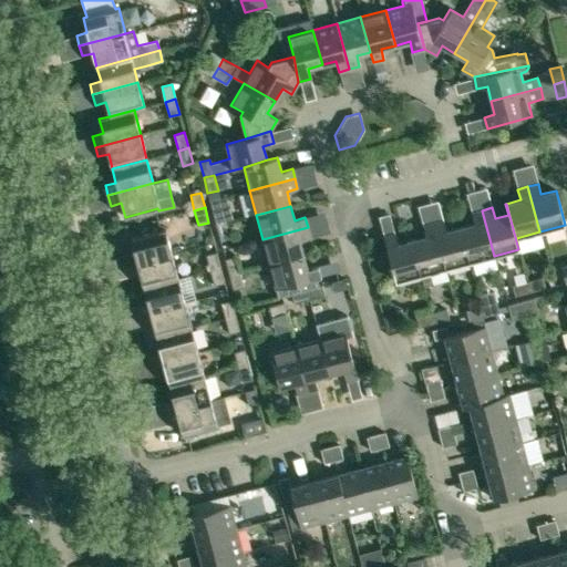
[(216,226),(227,223),(223,208),(213,210),(216,226)]
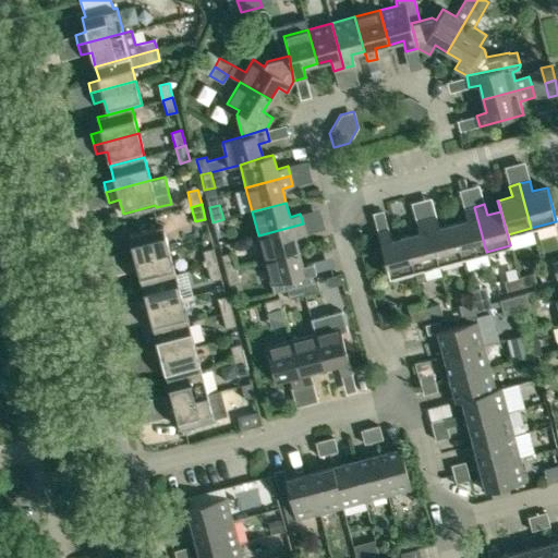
[(452,223),(462,258),(486,252),(474,207),(464,209),(466,220),(452,223)]
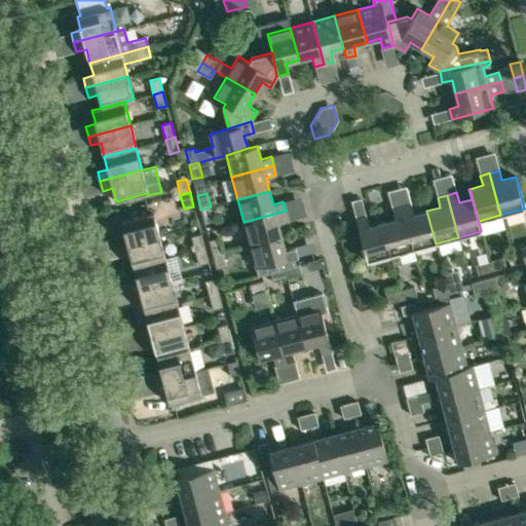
[(411,204),(402,207),(413,249),(436,243),(426,211),(414,215),(411,204)]
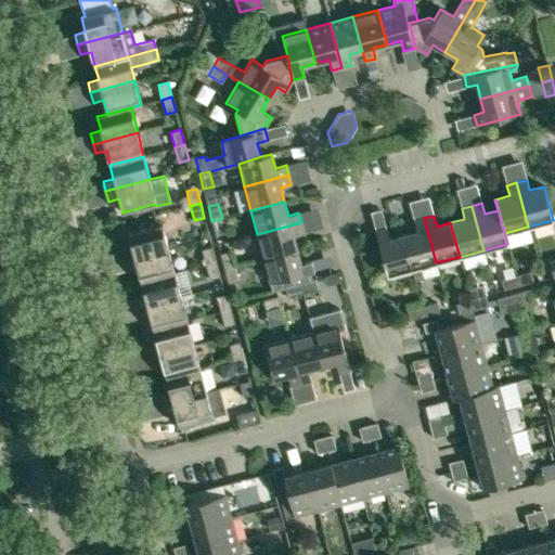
[(226,233),(222,218),(211,221),(216,235),(226,233)]
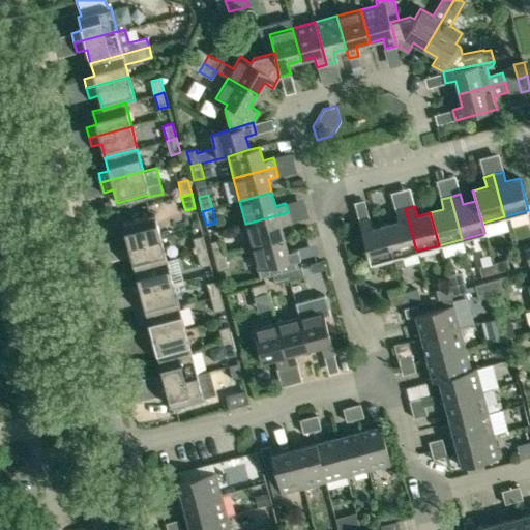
[(398,222),(384,225),(393,257),(416,251),(405,208),(395,211),(398,222)]
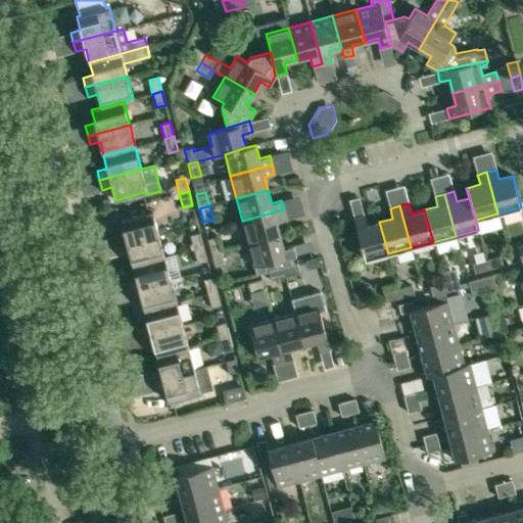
[(242,221),(248,244),(280,235),(276,222),(286,220),(284,209),(242,221)]
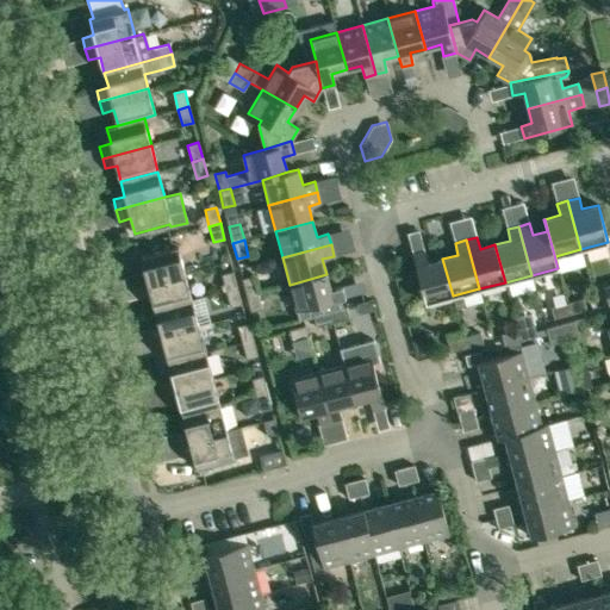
[(134,275),(136,287),(185,273),(178,247),(141,256),(145,273),(134,275)]
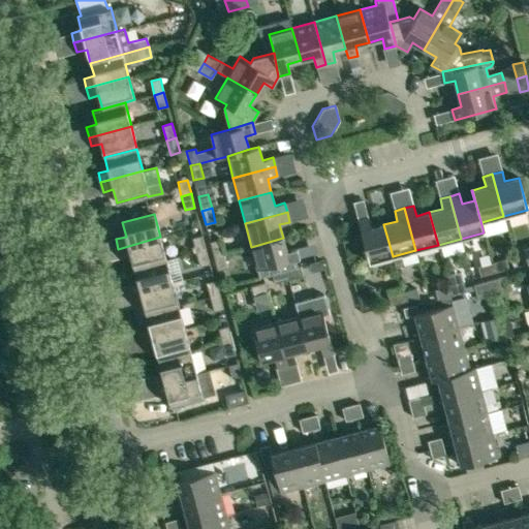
[(369,262),(393,256),(383,224),(371,227),(368,218),(358,220),(369,262)]
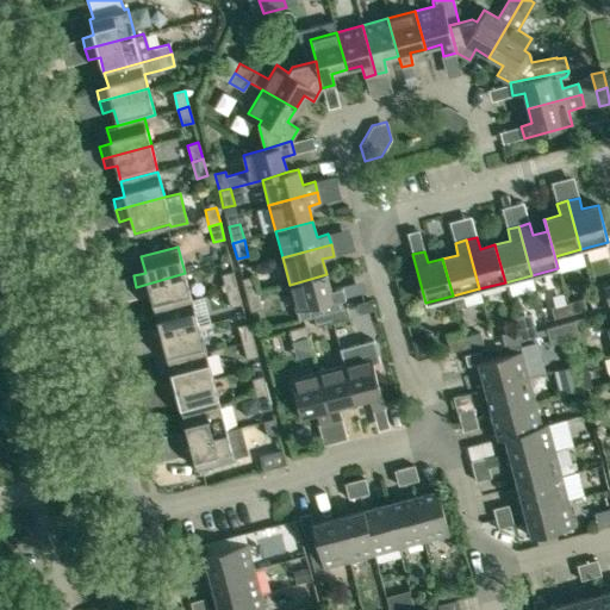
[(226,291),(237,288),(234,272),(222,274),(226,291)]
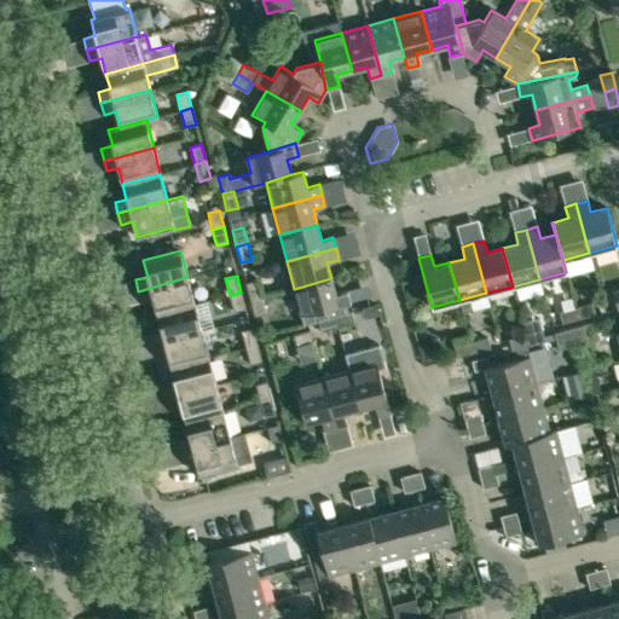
[(195,305),(187,277),(138,291),(142,302),(154,299),(157,314),(195,305)]
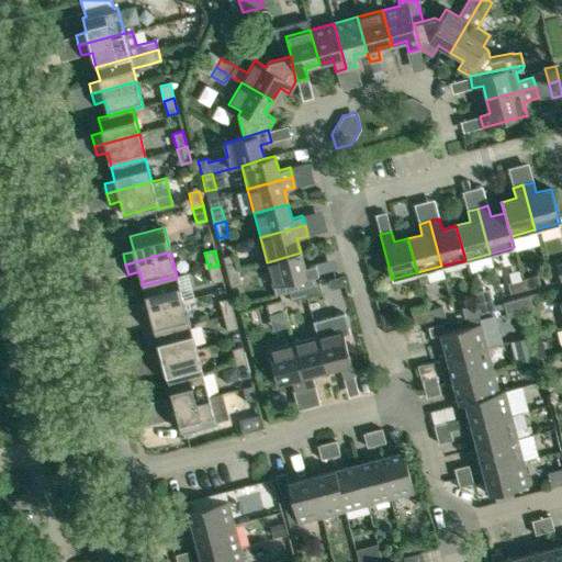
[(276,294),(289,291),(303,288),(316,283),(314,276),(318,274),(315,263),(304,267),(301,253),(267,262),(276,294)]
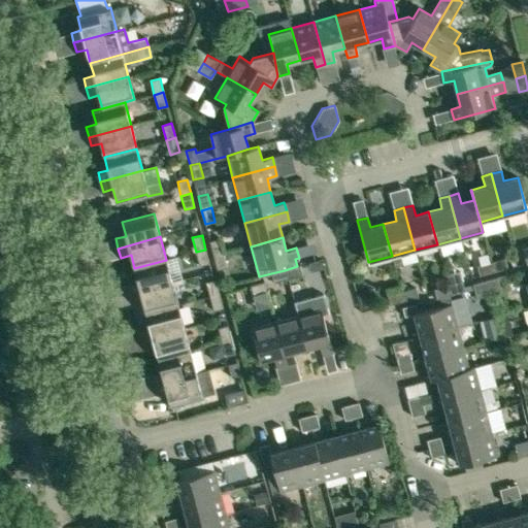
[(209,241),(213,256),(223,253),(220,239),(209,241)]
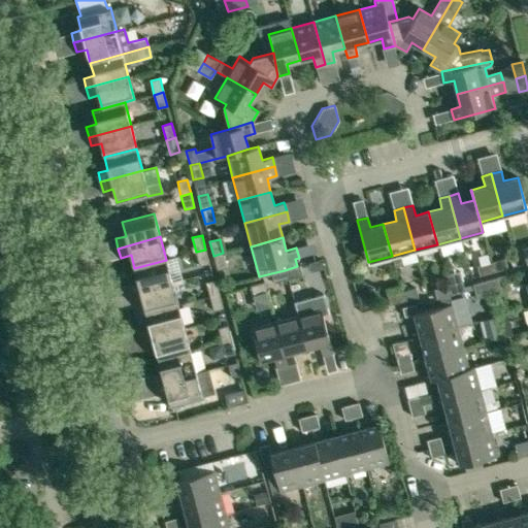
[(209,263),(205,250),(196,252),(200,266),(209,263)]
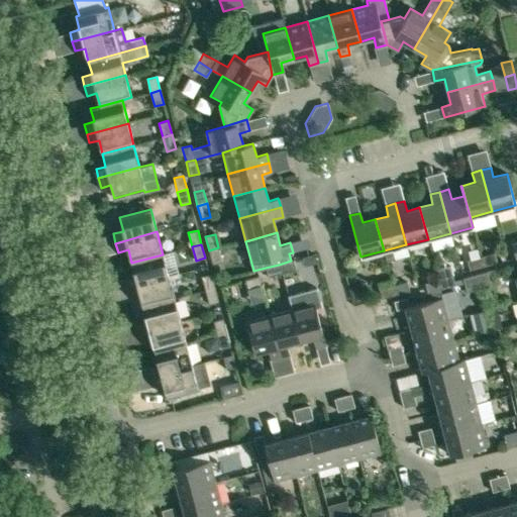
[(218,247),(209,250),(213,264),(222,262),(218,247)]
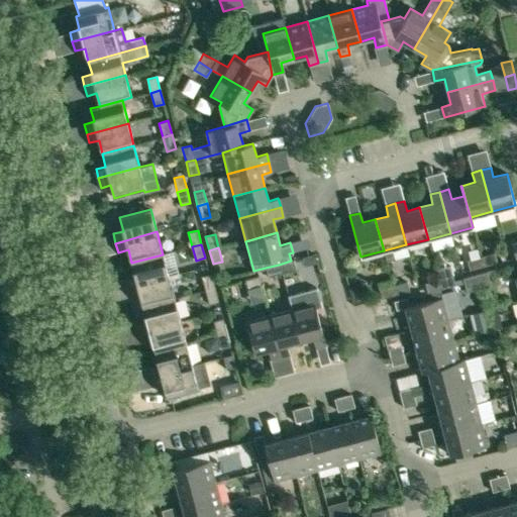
[(481,256),(483,267),(497,263),(495,253),(481,256)]
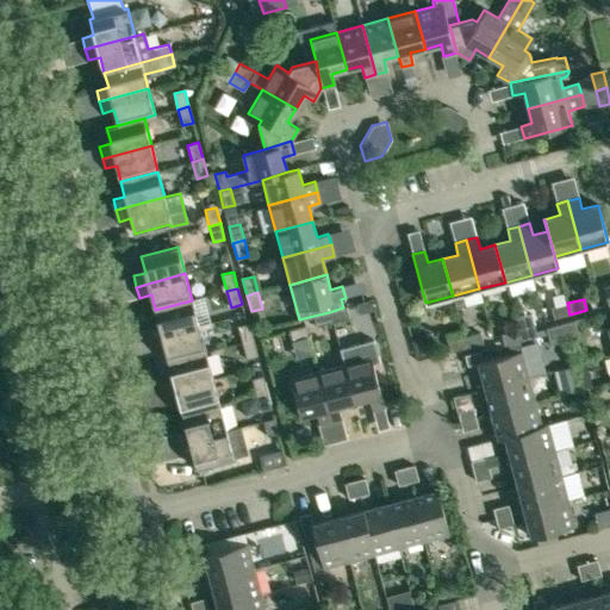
[(148,329),(150,340),(199,327),(192,300),(155,310),(159,325),(148,329)]
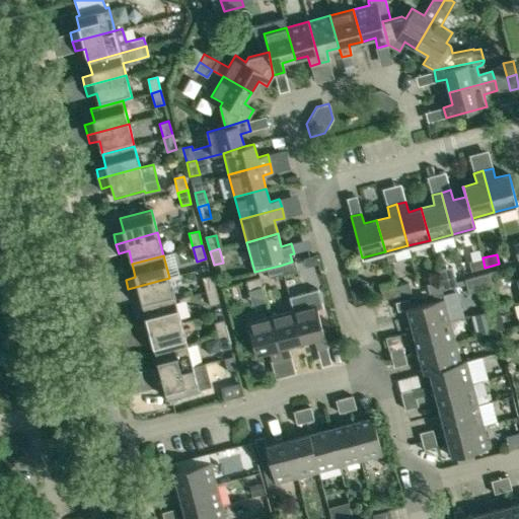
[(485,268),(483,257),(468,262),(471,271),(485,268)]
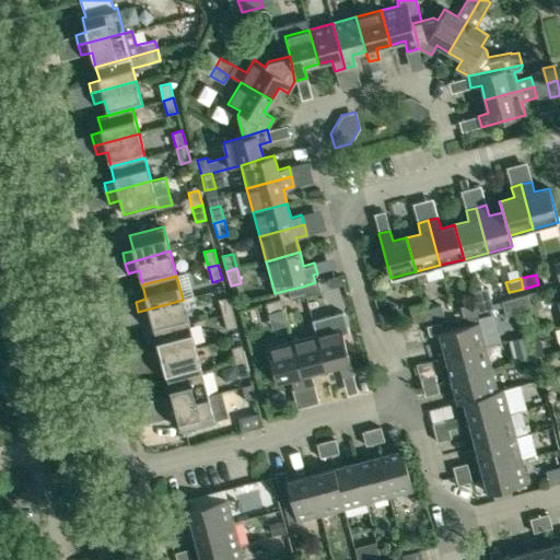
[(315,282),(302,287),(305,296),(321,292),(317,282),(315,282)]
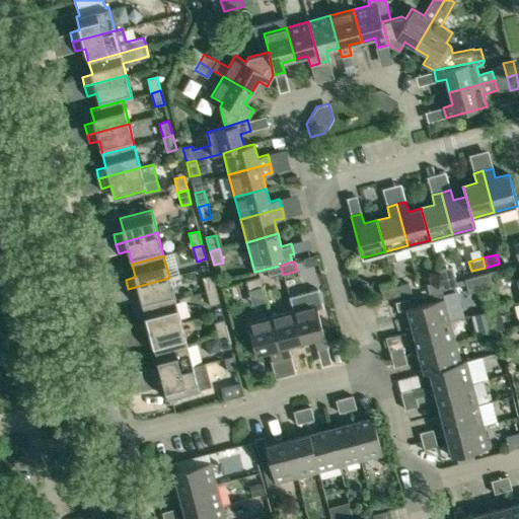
[(270,278),(283,275),(280,266),(267,269),(270,278)]
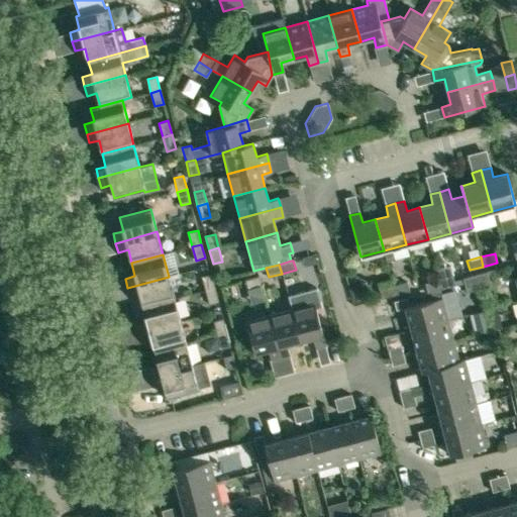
[(462,278),(466,292),(491,286),(487,272),(462,278)]
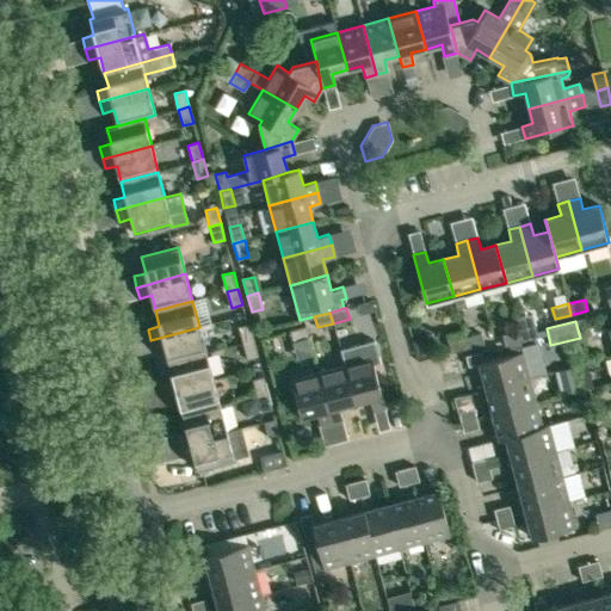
[(239,327),(242,344),(254,340),(250,325),(239,327)]
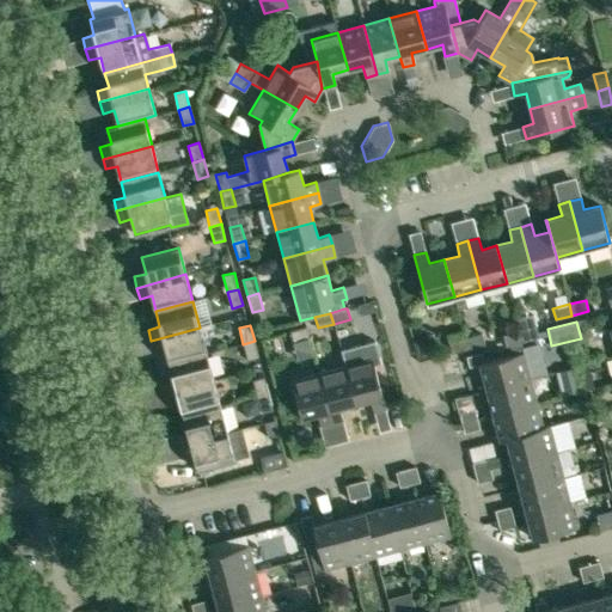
[(306,326),(289,331),(293,342),(310,338),(306,326)]
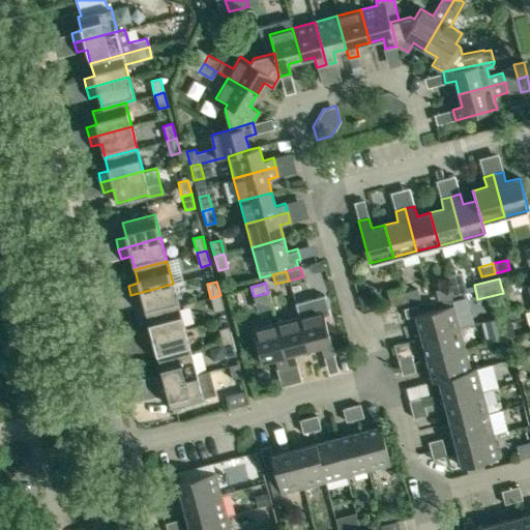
[(450,287),(452,296),(467,293),(464,283),(450,287)]
